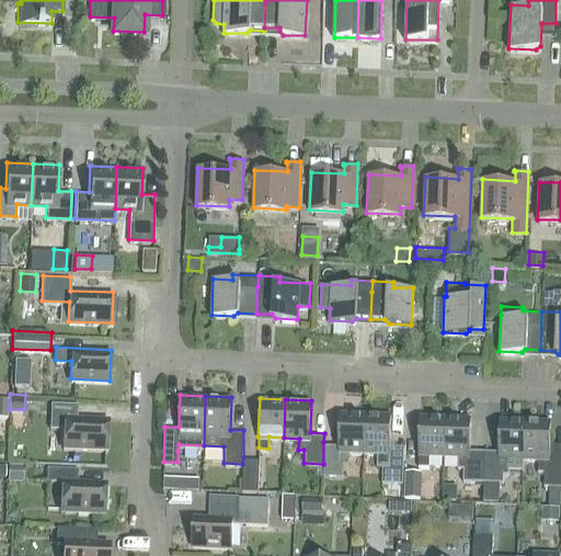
[(106,447),(107,417),(77,416),(77,401),(50,400),(49,426),(64,427),(63,446),(106,447)]
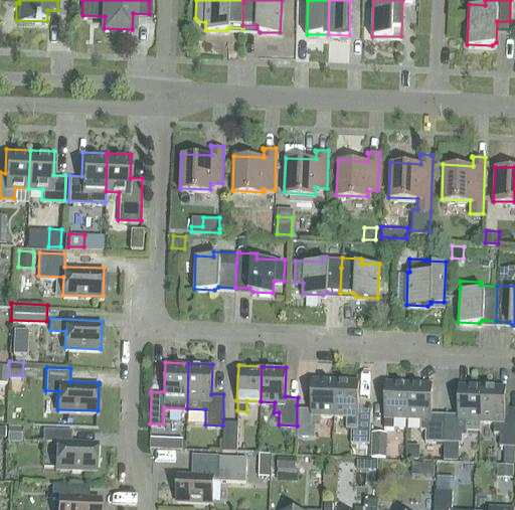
[(297,426),(296,434),(314,435),(314,422),(319,422),(320,412),(334,413),(335,377),(311,377),(310,406),(297,405),(297,426)]
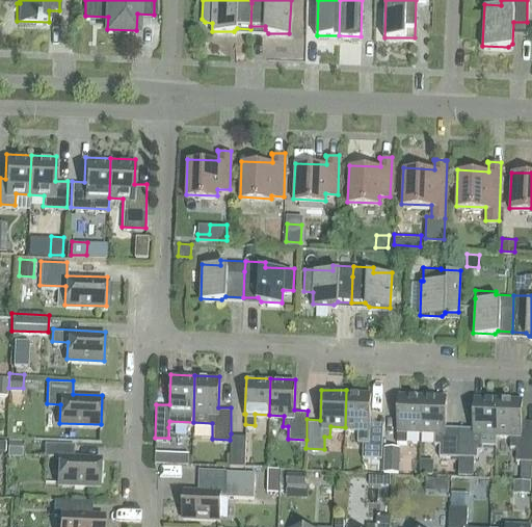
[(369,423),(370,391),(346,390),(345,427),(358,427),(358,438),(364,439),(364,455),(380,455),(382,424),(369,423)]
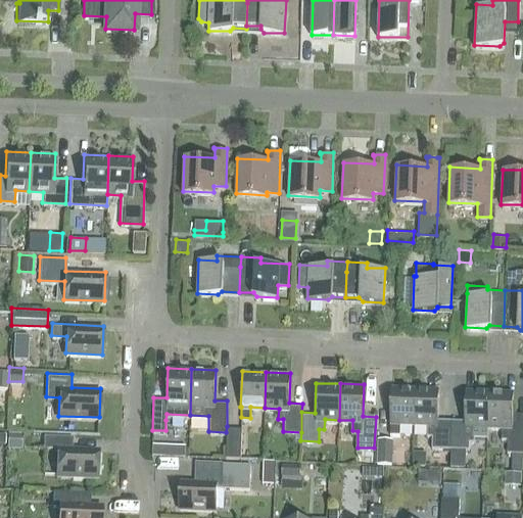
[(390,385),(389,422),(389,432),(398,432),(399,422),(413,423),(415,386),(390,385)]
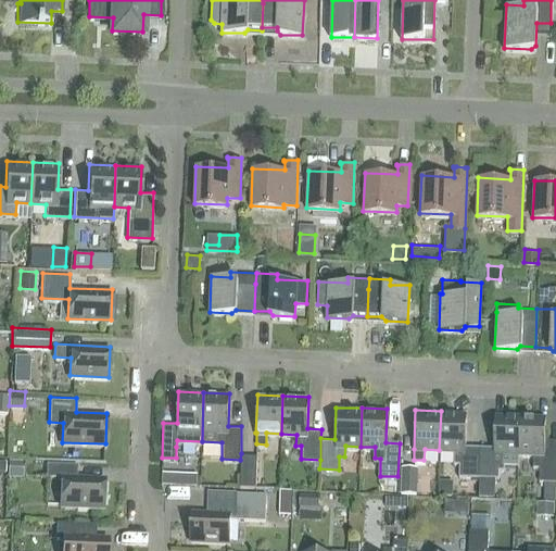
[(465,443),(466,412),(441,411),(439,450),(454,450),(453,461),(458,461),(457,474),(478,475),(479,445),(465,443)]
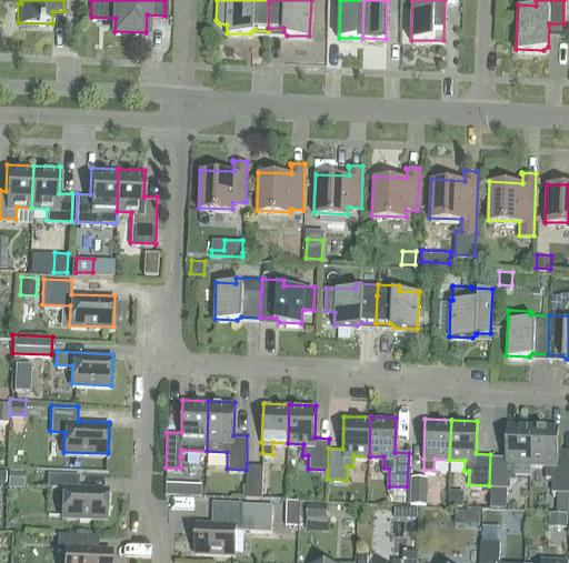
[(516,462),(530,463),(532,423),(506,422),(505,454),(490,454),(489,485),(510,486),(510,478),(515,478),(516,462)]
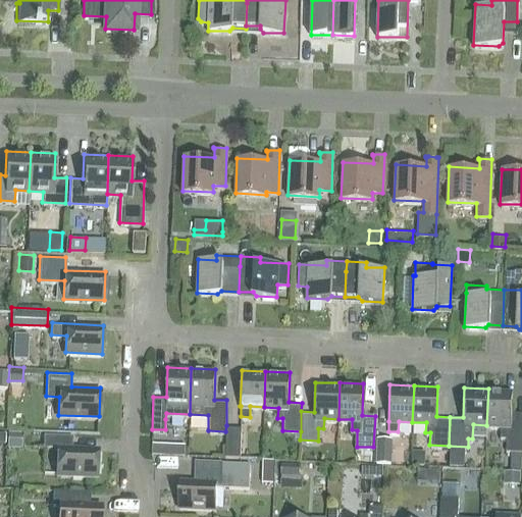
[(521,419),(511,420),(512,390),(488,389),(486,425),(501,425),(500,435),(506,435),(506,450),(510,450),(510,466),(521,467),(521,450),(521,419)]
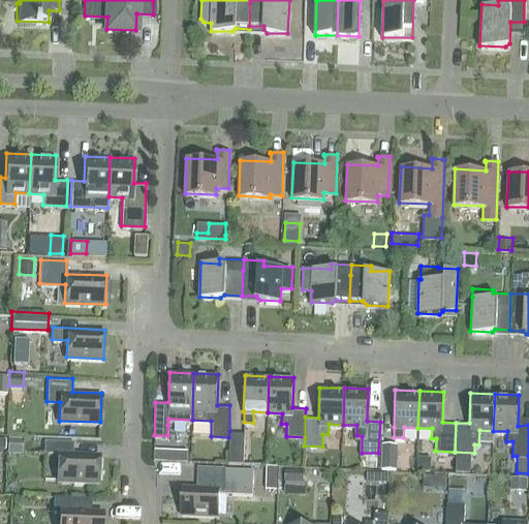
[(243,461),(244,432),(229,431),(228,437),(228,461),(243,461)]
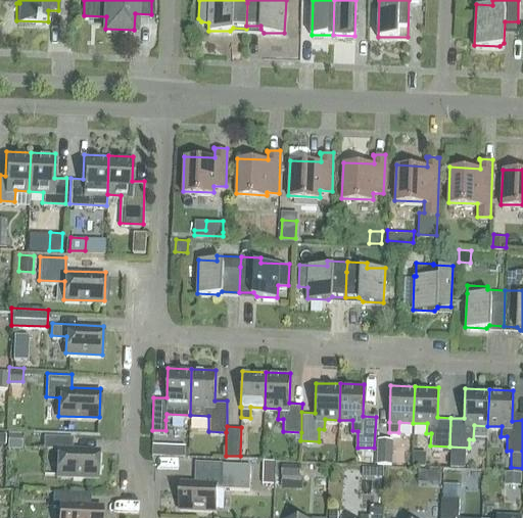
[(8,430),(8,438),(20,438),(21,430),(8,430)]
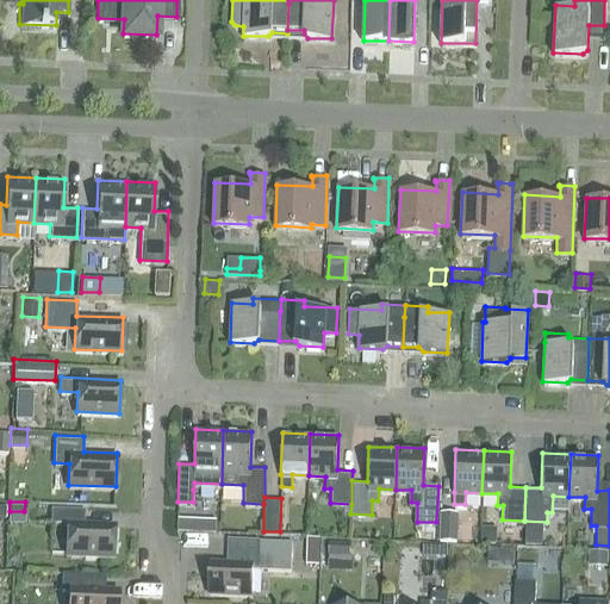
[(113,555),(114,522),(83,521),(85,506),(51,505),(50,520),(67,521),(66,553),(113,555)]
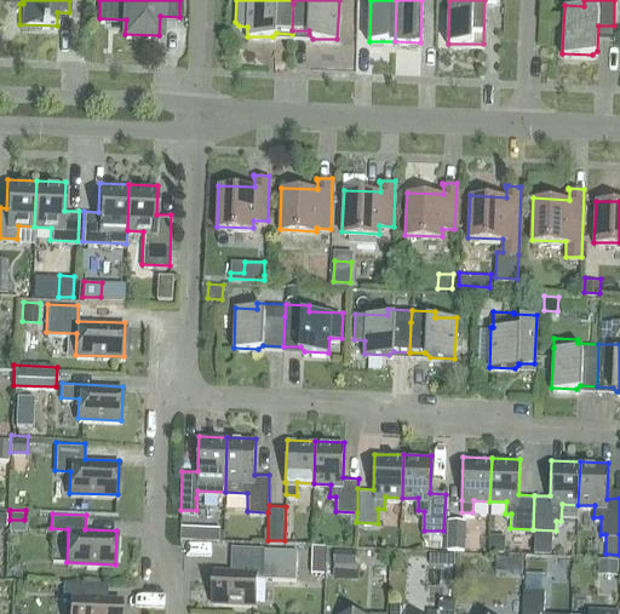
[(466,518),(447,517),(446,547),(464,547),(466,518)]
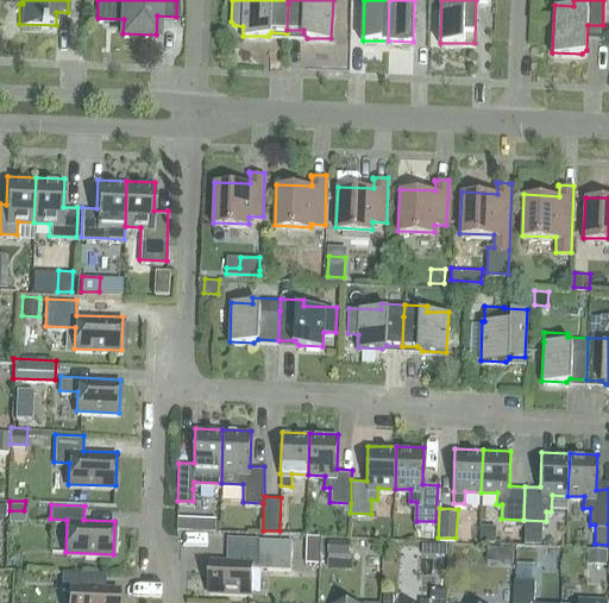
[(177,515),(177,529),(193,529),(193,515),(177,515)]
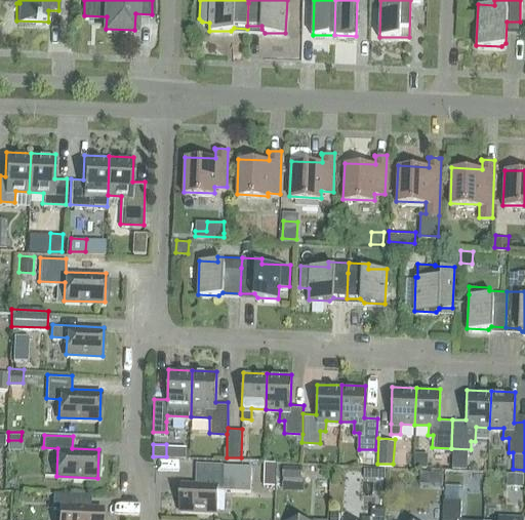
[(195,461),(195,483),(180,482),(179,509),(216,511),(217,487),(250,488),(250,464),(223,463),(223,462),(195,461)]
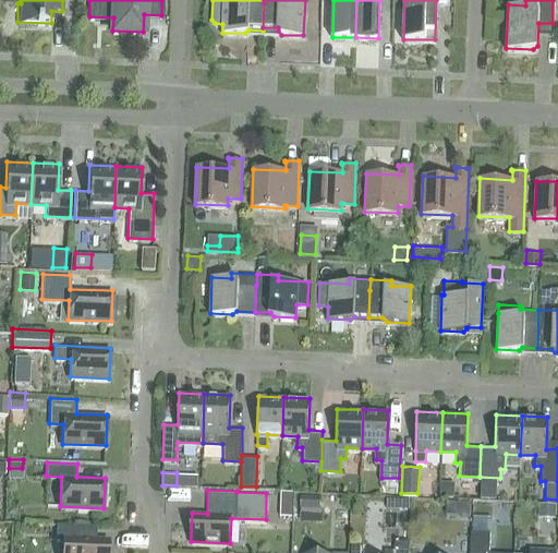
[(280,490),(280,503),(292,503),(292,491),(280,490)]
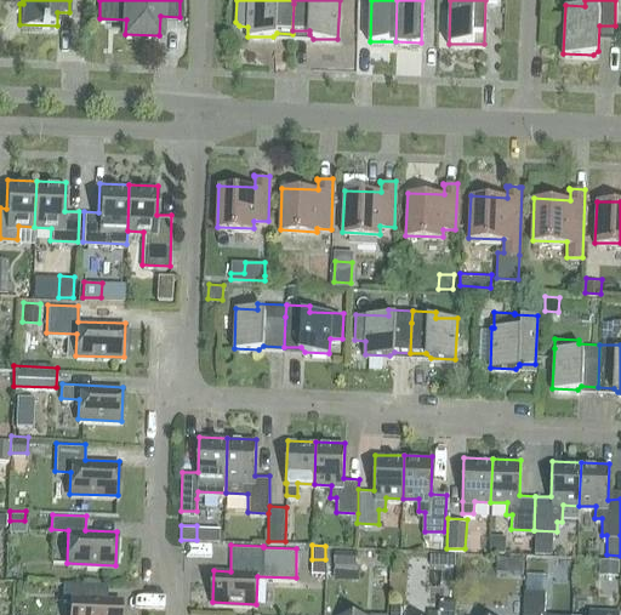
[(335,548),(334,563),(355,564),(355,550),(335,548)]
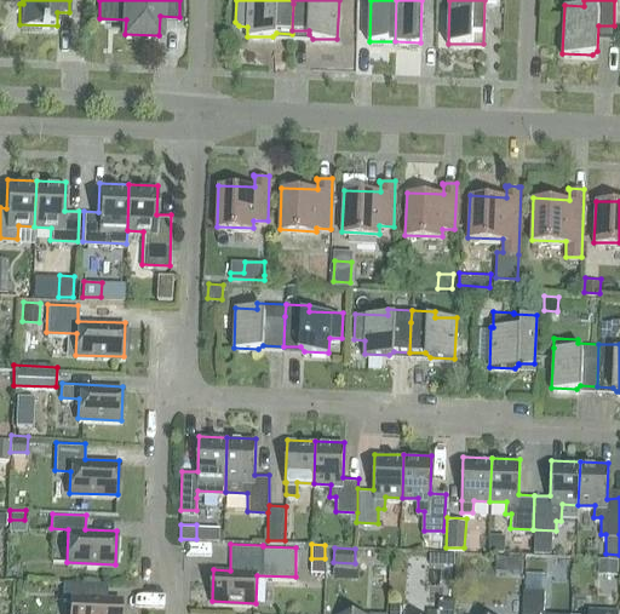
[(430,561),(442,562),(442,552),(430,551),(430,561)]
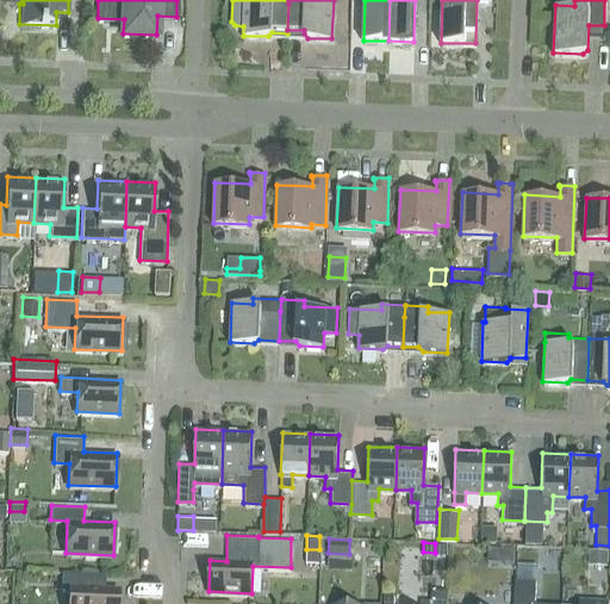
[(504,546),(504,560),(512,560),(514,547),(504,546)]
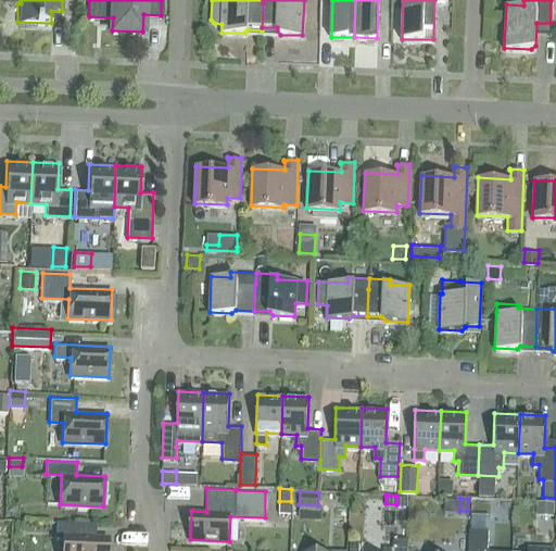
[(538,500),(538,514),(553,515),(554,501),(538,500)]
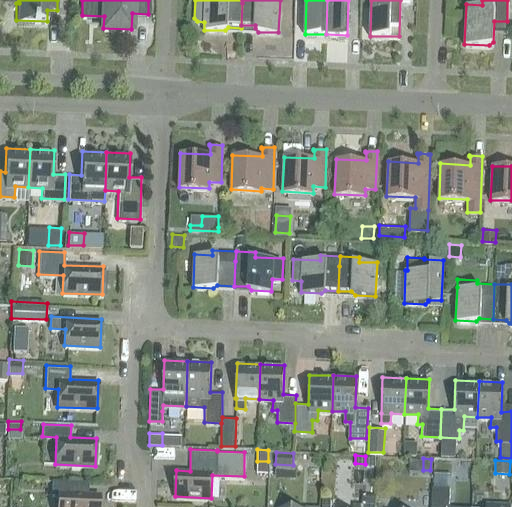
[(88,480),(51,478),(51,493),(57,493),(56,506),(98,506),(99,494),(87,493),(88,480)]
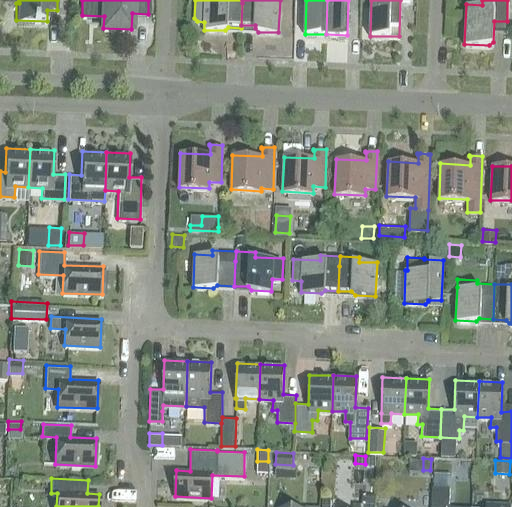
[(449,505),(450,484),(432,483),(430,506),(470,506),(471,506),(449,505)]
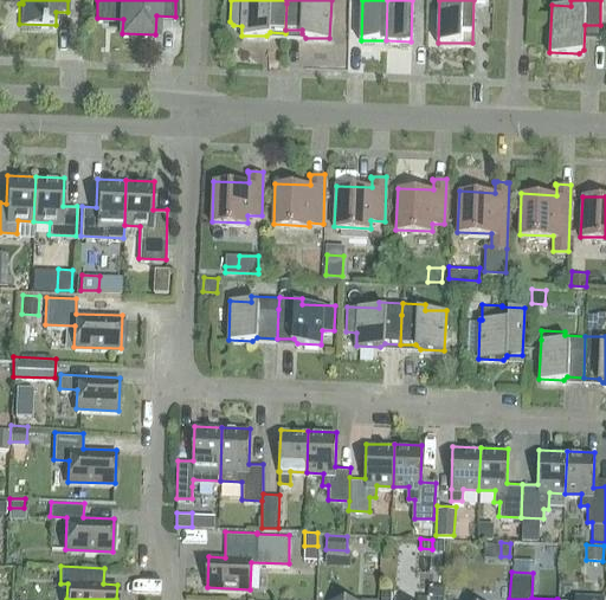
[(443,599),(444,582),(429,582),(427,593),(418,593),(417,599),(443,599)]
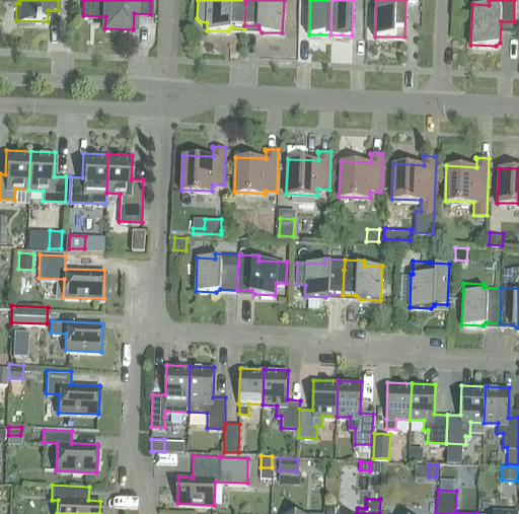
[(324,513),(335,513),(335,503),(325,503),(324,513)]
